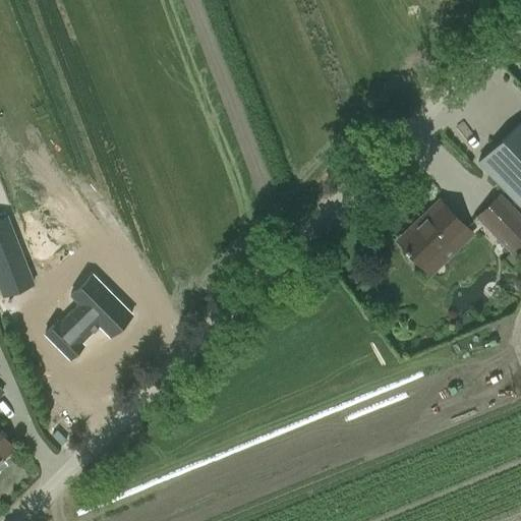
[(520,120),(477,163),(491,177),(520,208),(520,120)]
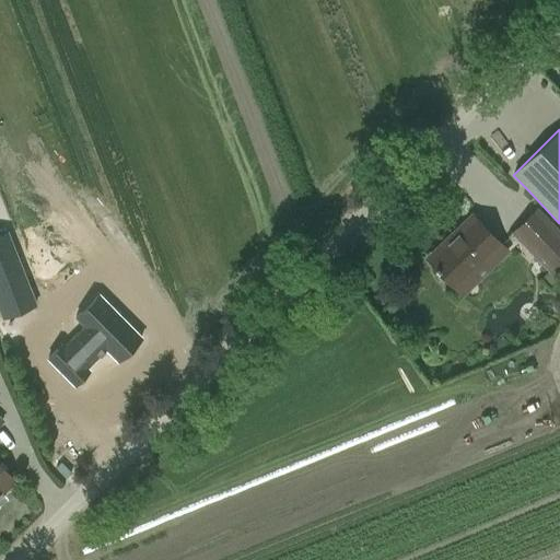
[(559,279),(559,276),(551,268),(559,259),(559,234),(536,210),(512,233),(549,270),(540,279),(551,288),(559,279)]
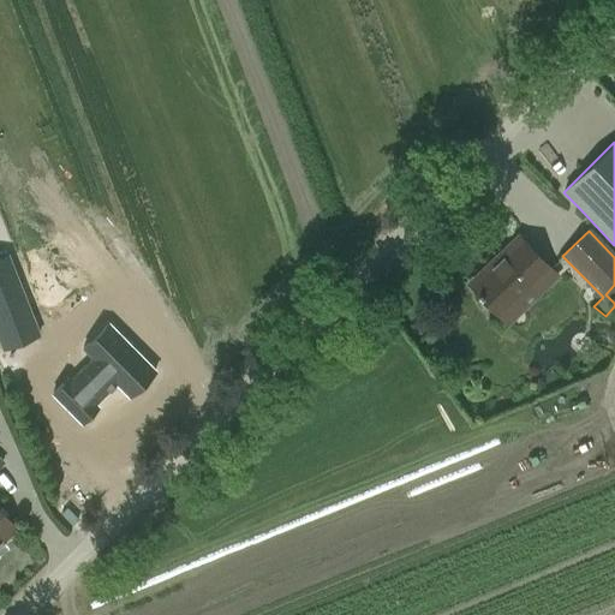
[(556,276),(533,254),(518,237),(497,255),(501,258),(471,287),(478,294),(477,294),(481,298),(481,297),(485,303),(507,324),(556,276)]
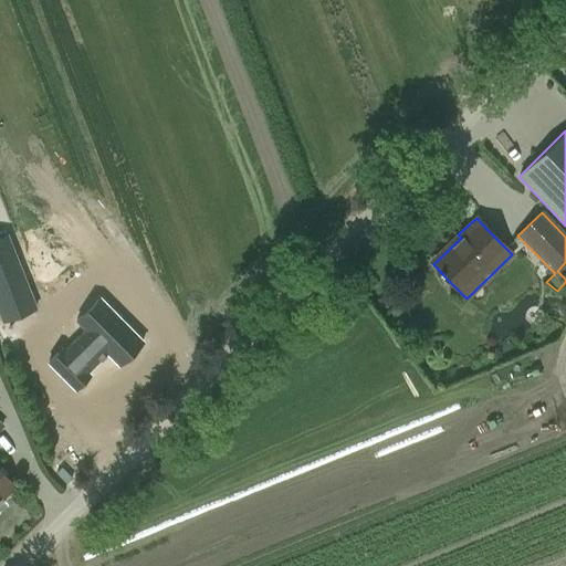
[(8,240),(0,243),(0,313),(6,327),(38,313),(8,240)]
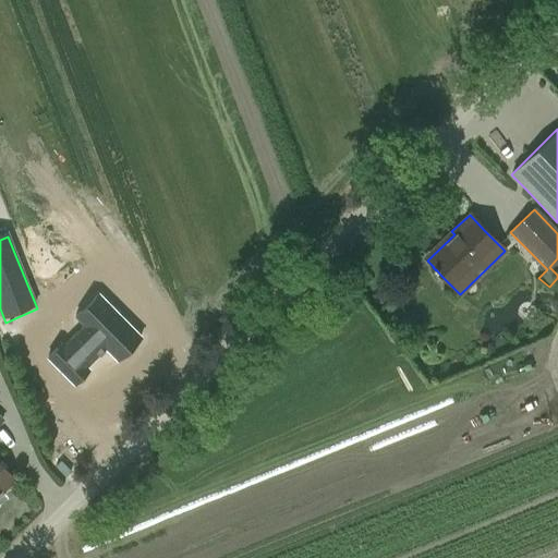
[(64,343),(50,358),(77,385),(92,370),(88,366),(108,348),(120,360),(143,337),(99,294),(77,317),(85,325),(67,346),(64,343)]
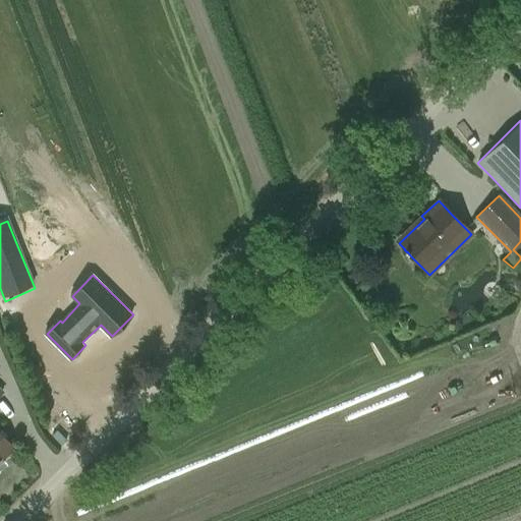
[(0,460),(13,447),(0,433),(0,460)]
